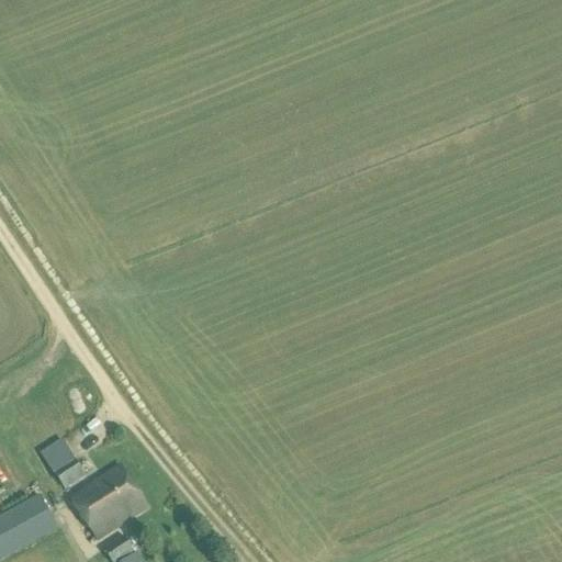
[(43,456),(55,475),(76,461),(63,442),(43,456)]
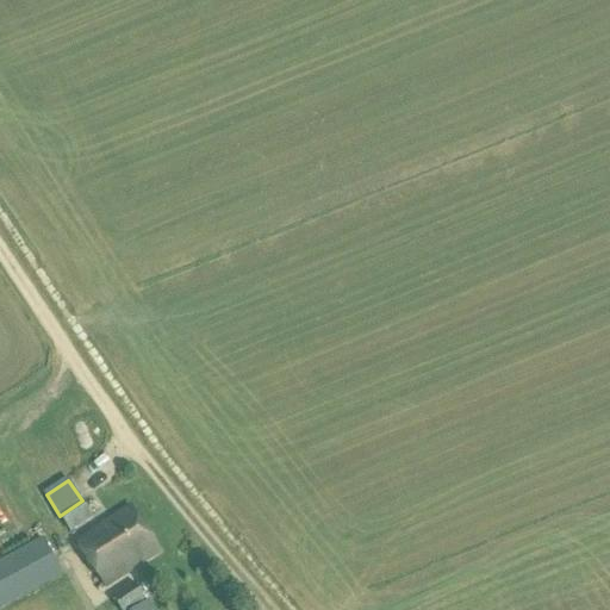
[(82,500),(60,516),(72,534),(94,520),(82,500)]
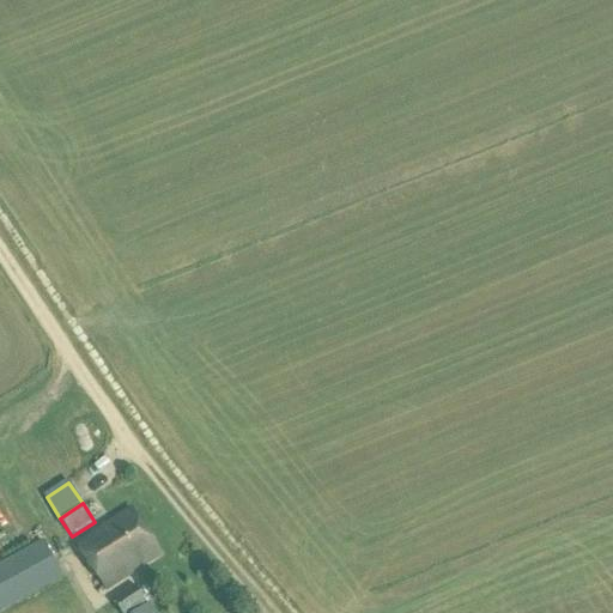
[(79,547),(108,592),(162,556),(134,513),(79,547)]
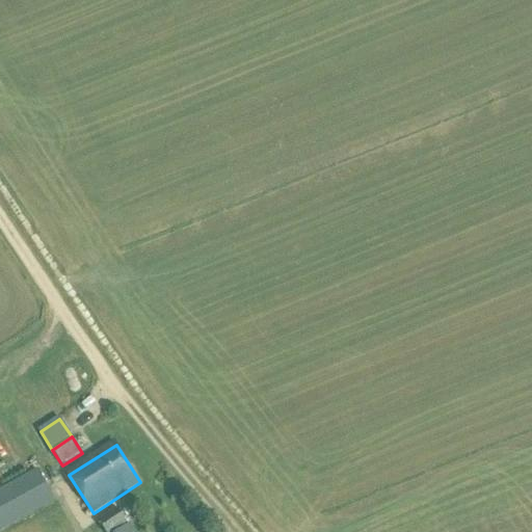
[(0,491),(0,531),(3,531),(56,503),(37,471),(0,491)]
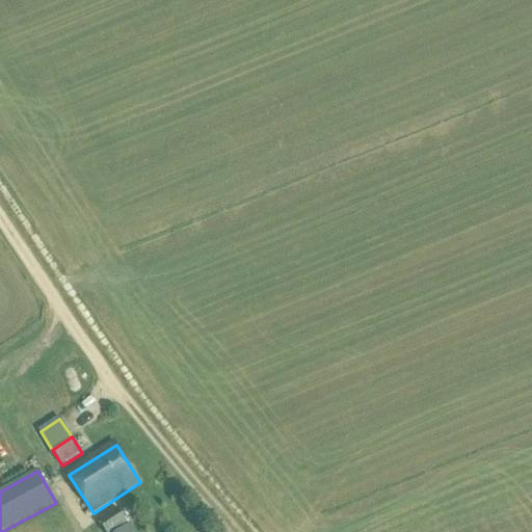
[(99,522),(105,531),(121,531),(129,527),(117,510),(99,522)]
